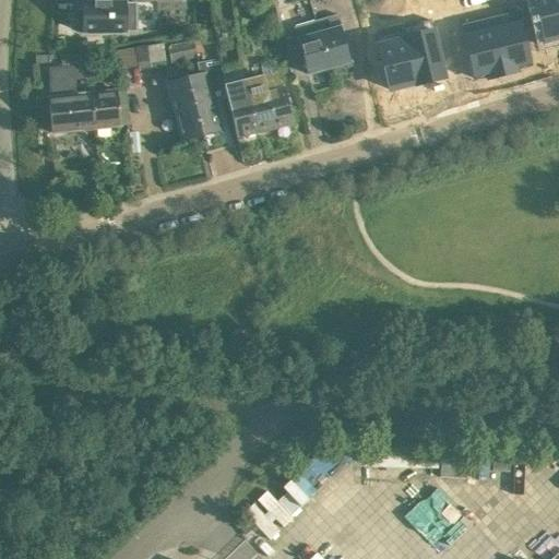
[(558,0),(533,0),(544,40),(558,36),(558,0)]
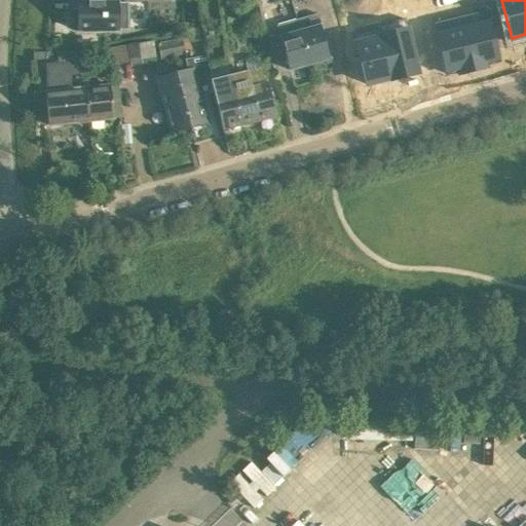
[(77,31),(128,31),(128,2),(77,3),(77,10),(73,10),(73,28),(77,28),(77,31)]
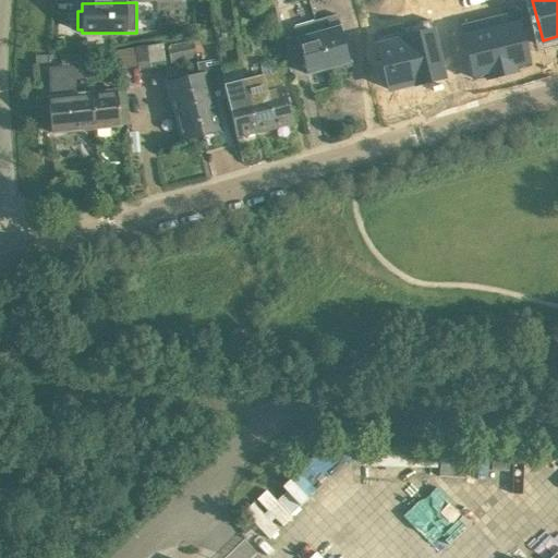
[(314,21),(327,69),(350,62),(337,15),(314,21)]
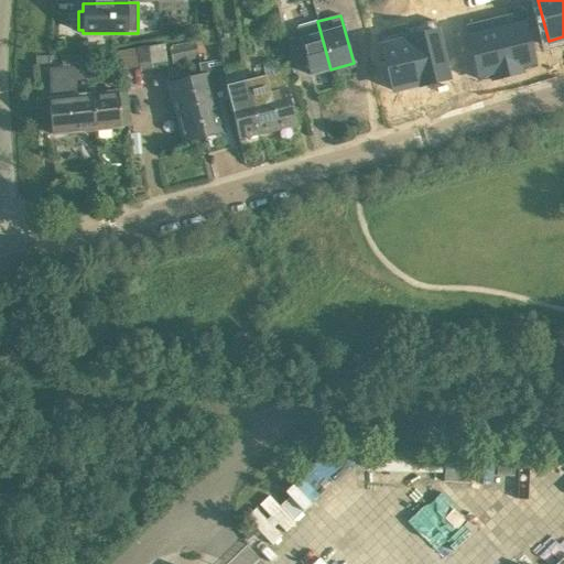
[(331,69),(317,21),(296,28),(310,75),(331,69)]
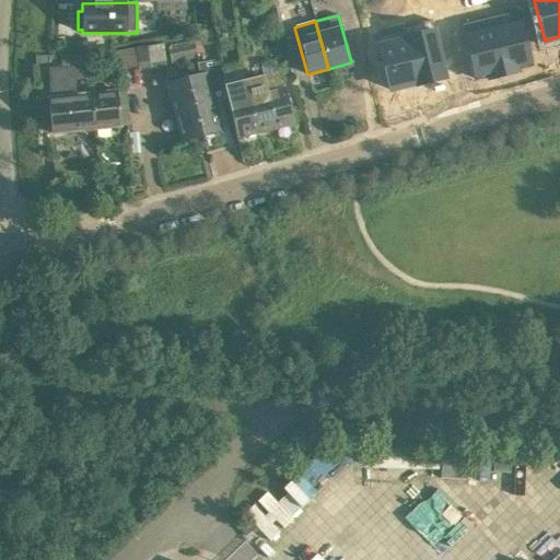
[(491,28),(503,76),(517,72),(516,68),(529,65),(520,22),(491,28)]
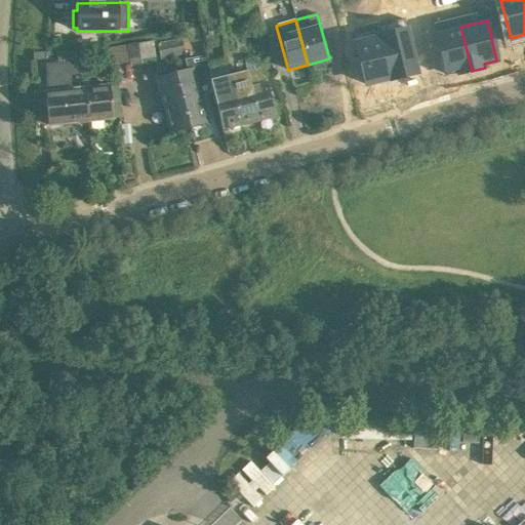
[(458,74),(472,71),(460,27),(435,33),(445,73),(457,70),(458,74)]
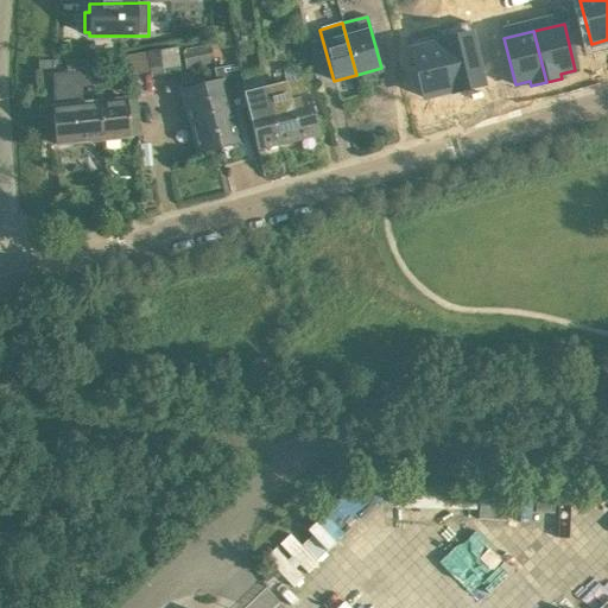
[(439,40),(439,44),(441,43),(453,90),(451,90),(451,93),(483,86),(470,33),(439,40)]
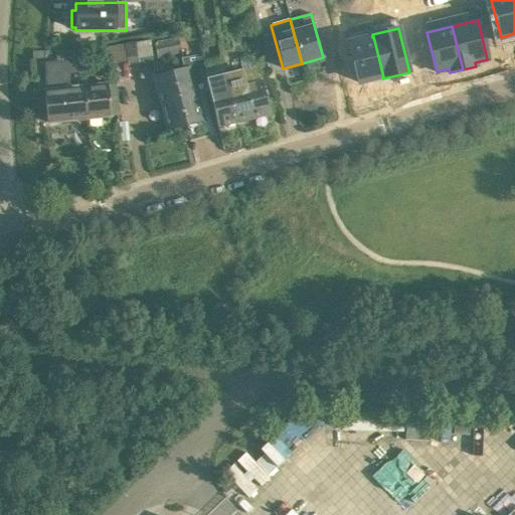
[(373,36),(372,37),(348,43),(357,82),(382,76),(383,76),(373,36)]
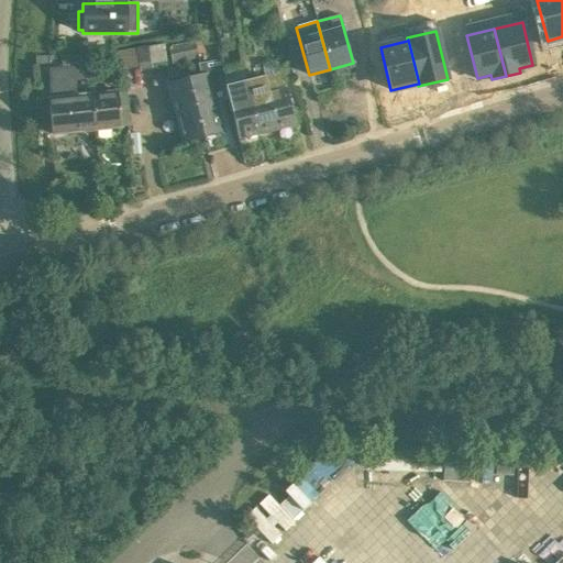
[(168,46),(172,63),(198,57),(195,41),(168,46)]
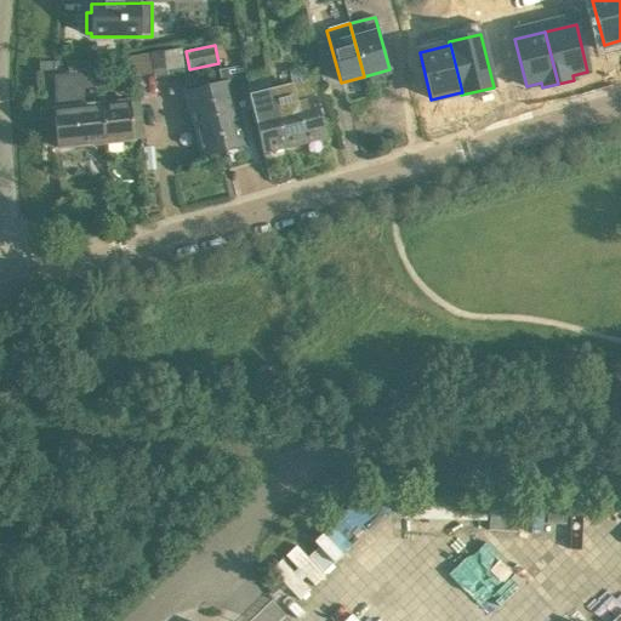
[(154,77),(183,72),(180,50),(151,53),(154,77)]
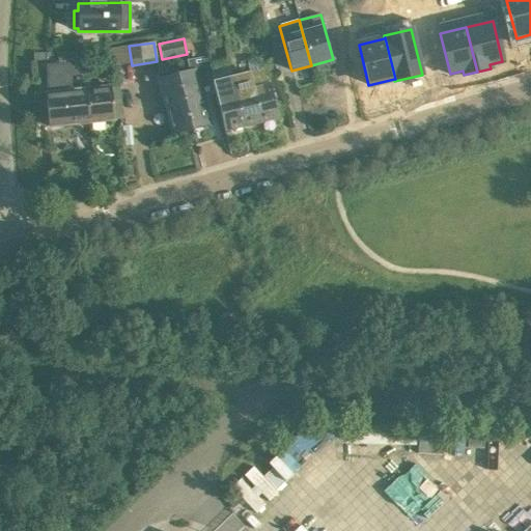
[(109,58),(110,66),(120,65),(117,48),(108,50),(109,58)]
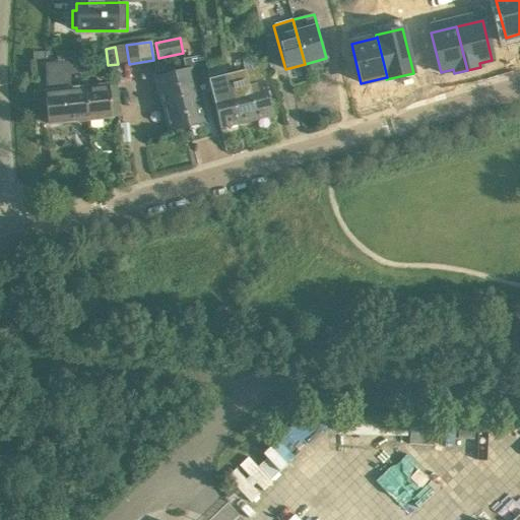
[(211,90),(208,80),(205,56),(184,60),(186,68),(191,67),(195,81),(177,85),(178,90),(187,127),(207,122),(199,93),(211,90)]
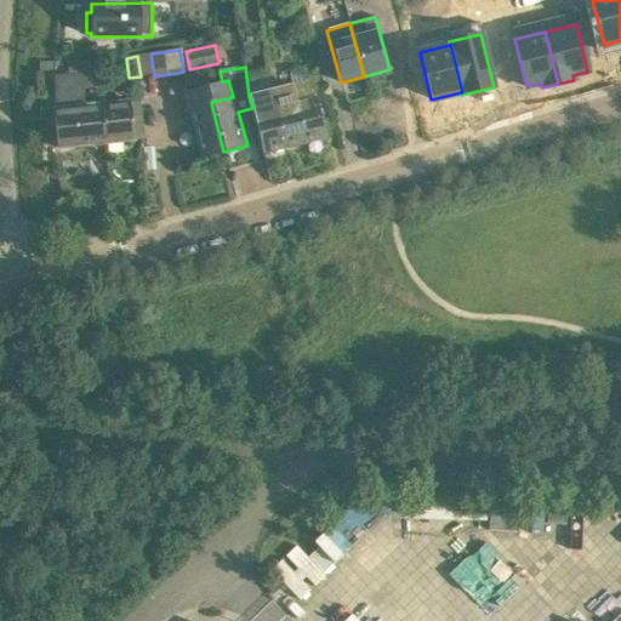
[(91,72),(92,89),(130,85),(129,78),(127,68),(115,69),(115,70),(91,72)]
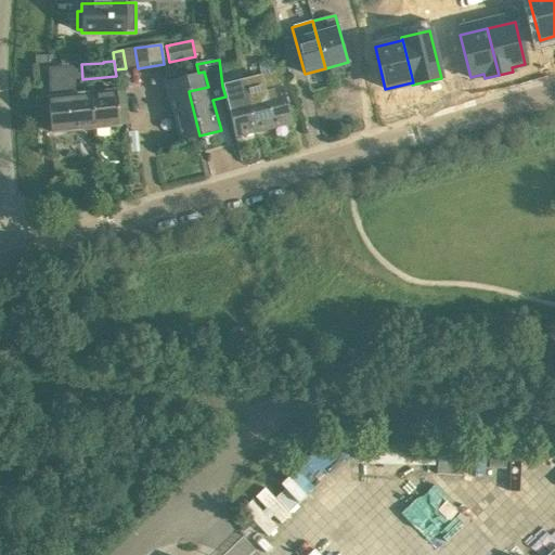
[(92,128),(88,93),(76,94),(74,79),(82,79),(81,64),(49,67),(50,131),(92,128)]
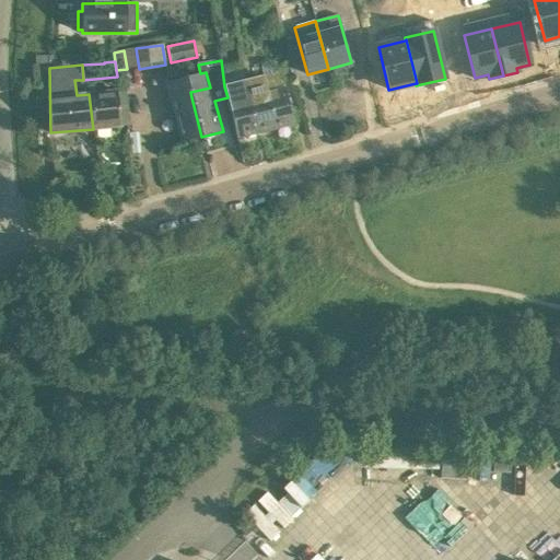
[(206,72),(200,73),(166,82),(171,102),(191,97),(190,92),(210,88),(206,72)]
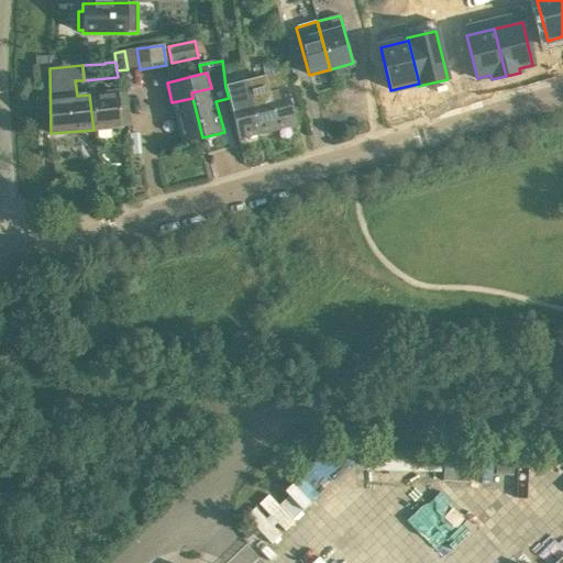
[(265,77),(278,130),(295,125),(282,73),(265,77)]
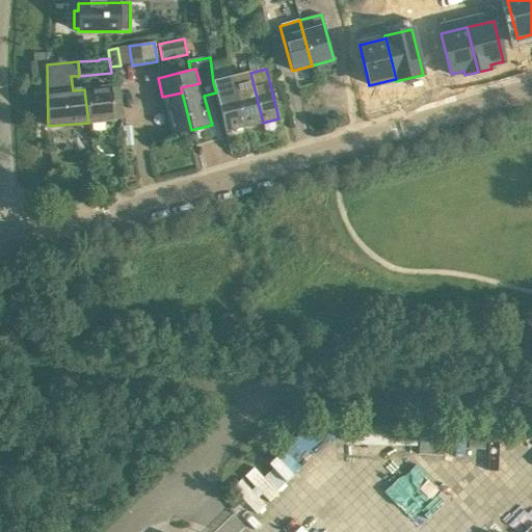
[(245,127),(263,123),(250,73),(233,77),(245,127)]
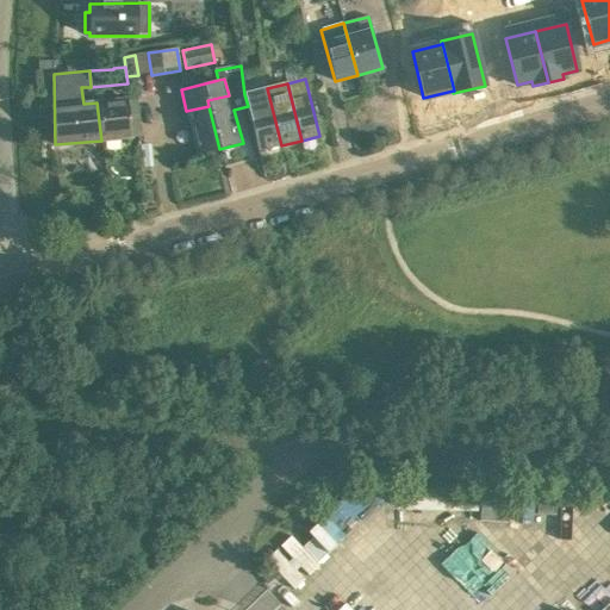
[(259,151),(281,145),(267,88),(244,94),(248,106),(259,151)]
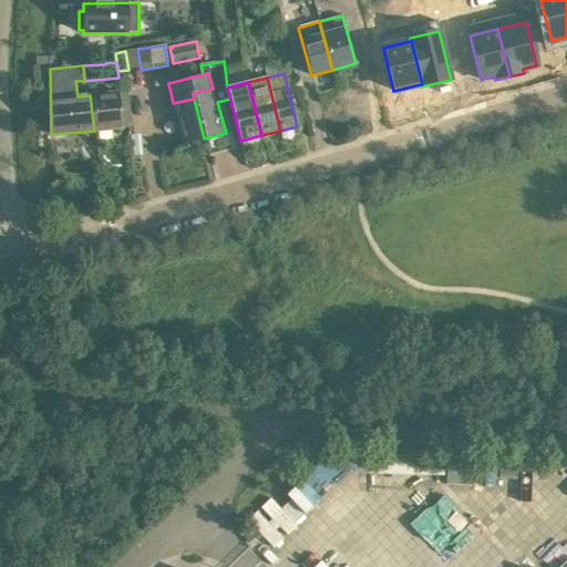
[(90,95),(94,131),(122,127),(122,126),(130,125),(127,94),(119,95),(119,92),(90,95)]
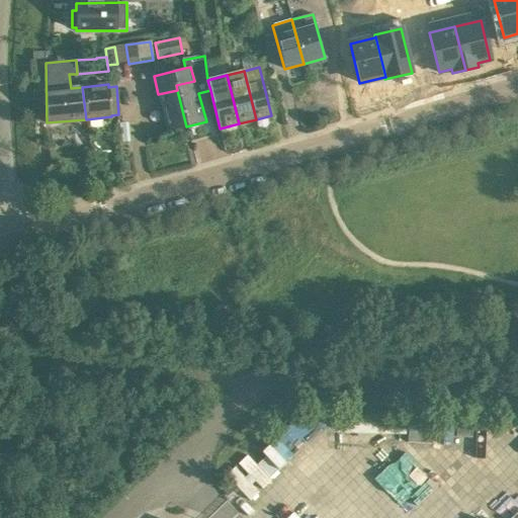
[(186,126),(177,90),(158,94),(168,131),(186,126)]
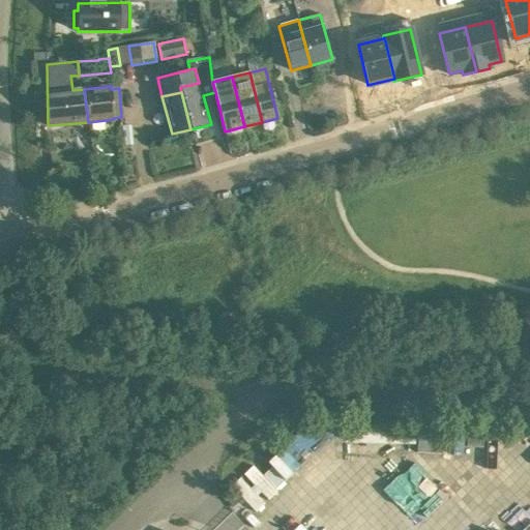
[(404,425),(345,423),(344,440),(403,442),(404,425)]
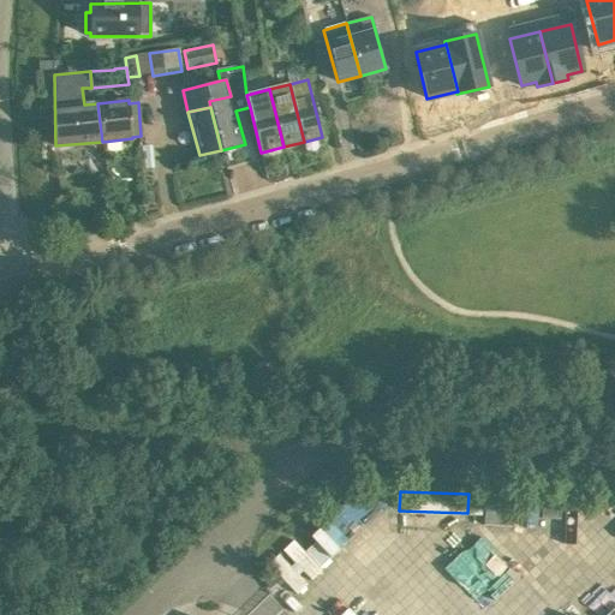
[(293,592),(345,543),(320,517),(297,538),(292,533),(263,561),(293,592)]
